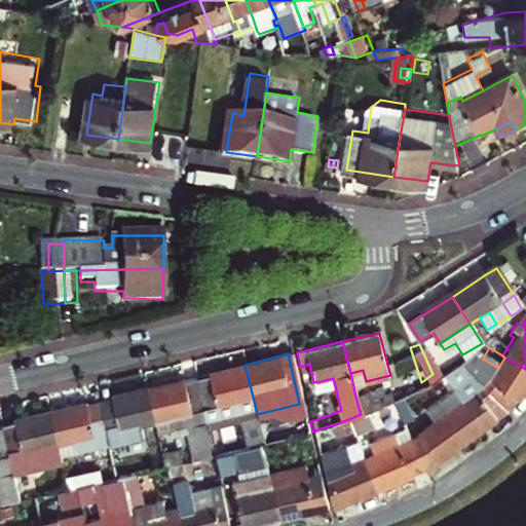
[(525,385),(525,369),(504,358),(498,368),(483,359),(481,360),(477,354),(462,367),(483,390),(503,415),(518,400),(525,385)]
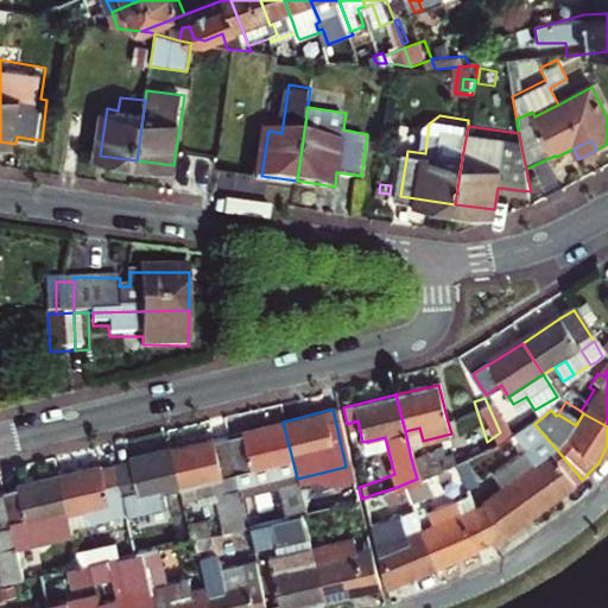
[(582,480),(558,451),(534,424),(527,416),(521,419),(500,432),(519,460),(527,473),(513,482),(493,495),(473,508),(467,512),(485,545),(502,536),(533,514),(576,485),(582,480)]
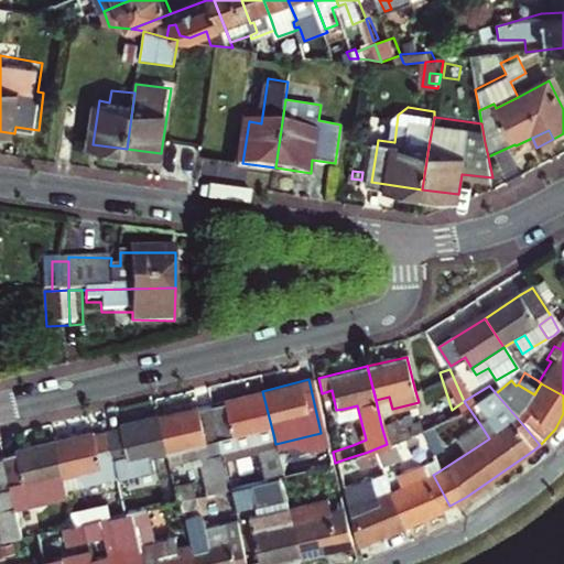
[(262,391),(209,403),(221,458),(259,448),(261,455),(267,479),(273,478),(283,476),(281,468),(277,452),(275,444),(274,438),(262,391)]
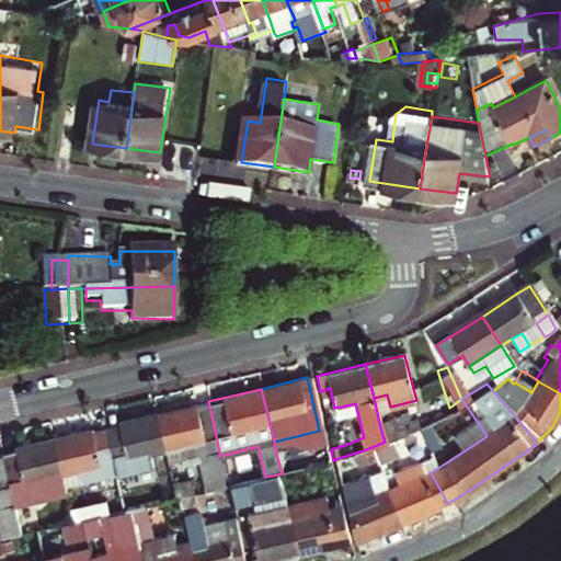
[(208,401),(158,413),(167,449),(179,445),(181,457),(183,465),(197,460),(203,483),(225,478),(221,462),(220,456),(208,401)]
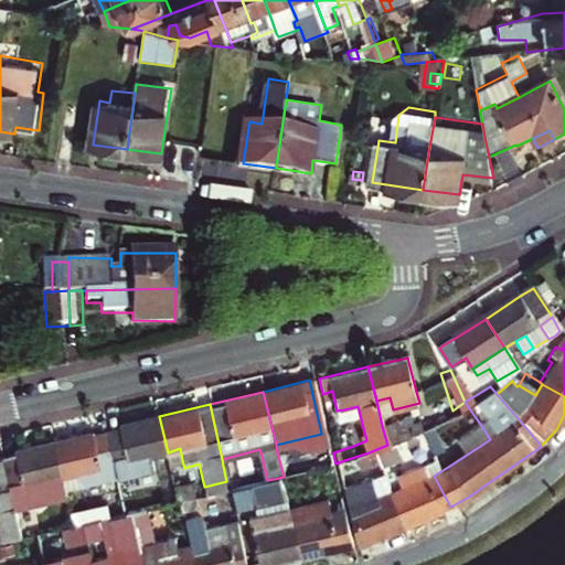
[(358,406),(344,409),(353,446),(366,440),(358,406)]
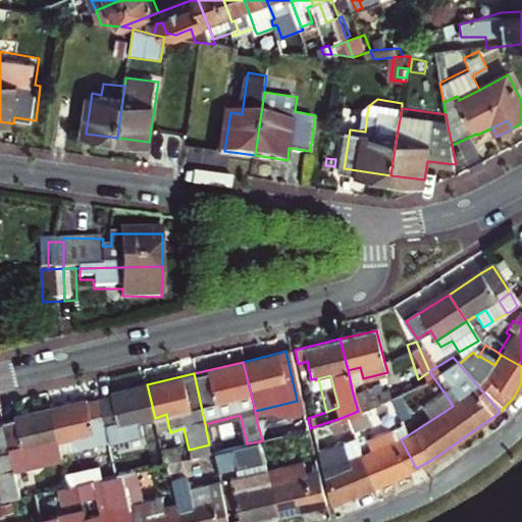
[(108,444),(143,436),(141,422),(155,418),(147,384),(97,397),(108,444)]
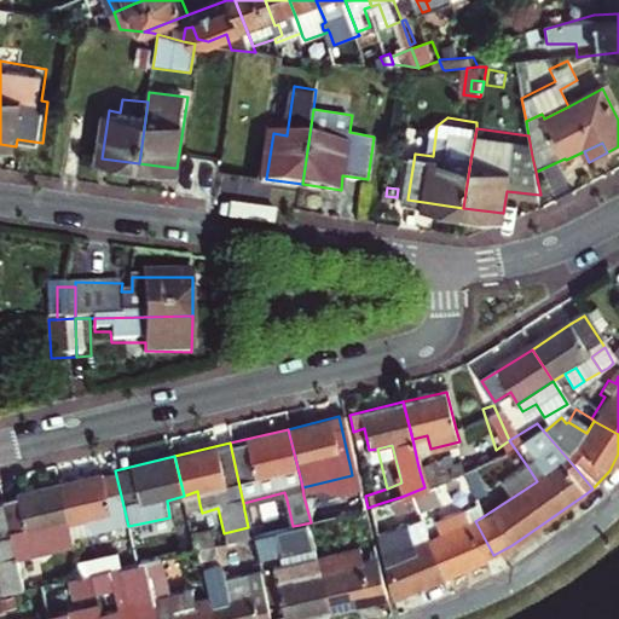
[(449,458),(418,467),(421,475),(424,487),(452,478),(460,473),(458,463),(451,466),(449,458)]
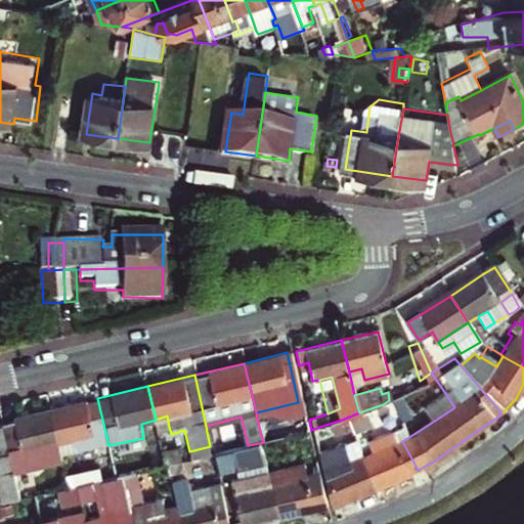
[(442,416),(454,407),(447,396),(434,404),(442,416)]
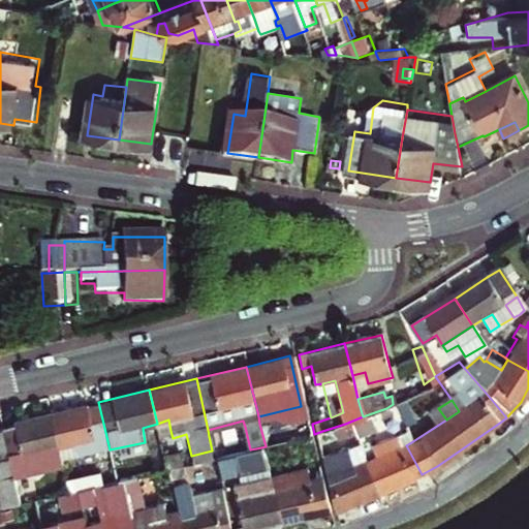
[(62,462),(110,449),(98,402),(51,413),(62,462)]
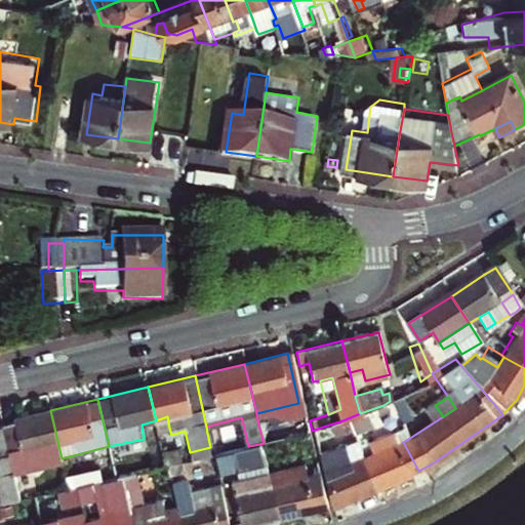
[(390,401),(384,405),(395,427),(403,422),(392,400),(390,401)]
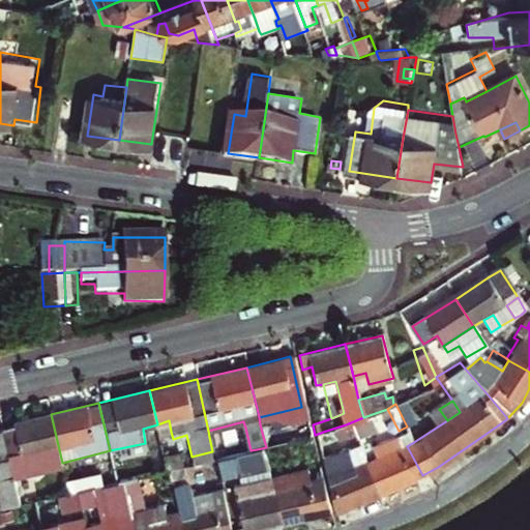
[(259,417),(260,424),(302,414),(301,407),(259,417)]
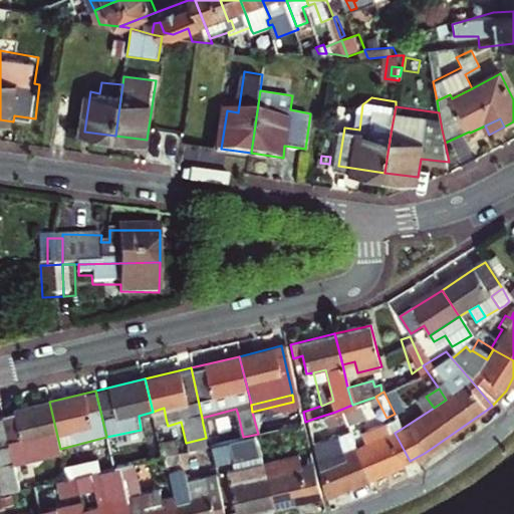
[(434,408),(426,397),(410,408),(417,419),(434,408)]
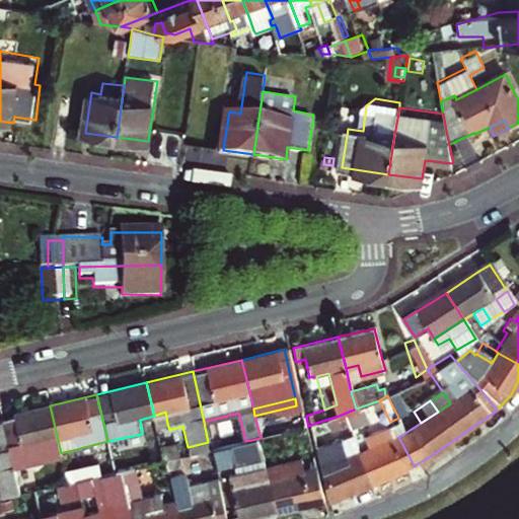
[(12,419),(1,421),(9,453),(13,470),(62,459),(61,453),(50,405),(11,415),(12,419)]
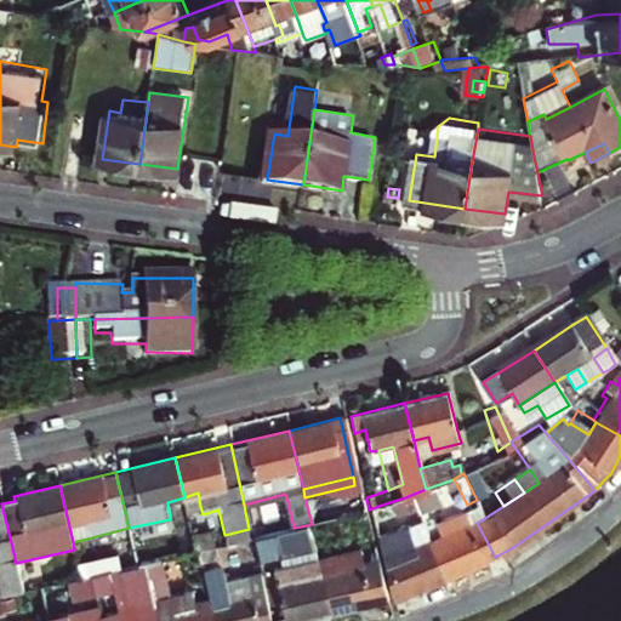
[(426,489),(405,497),(410,510),(411,514),(432,506),(426,489)]
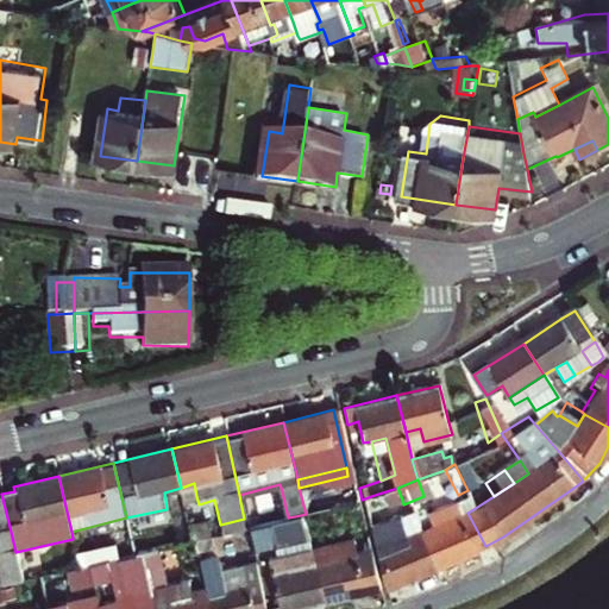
[(196,496),(194,483),(181,488),(183,500),(196,496)]
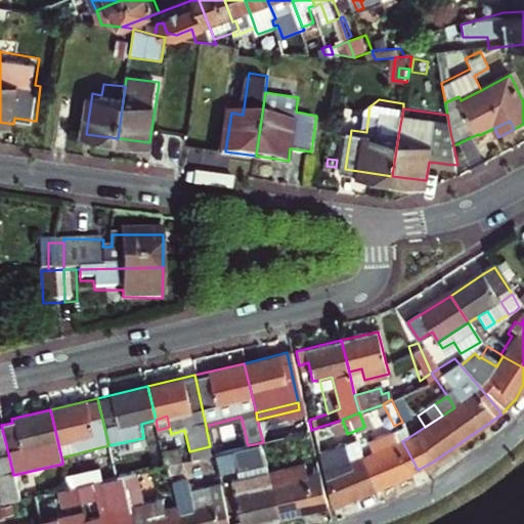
[(243,423),(241,417),(206,426),(207,432),(243,423)]
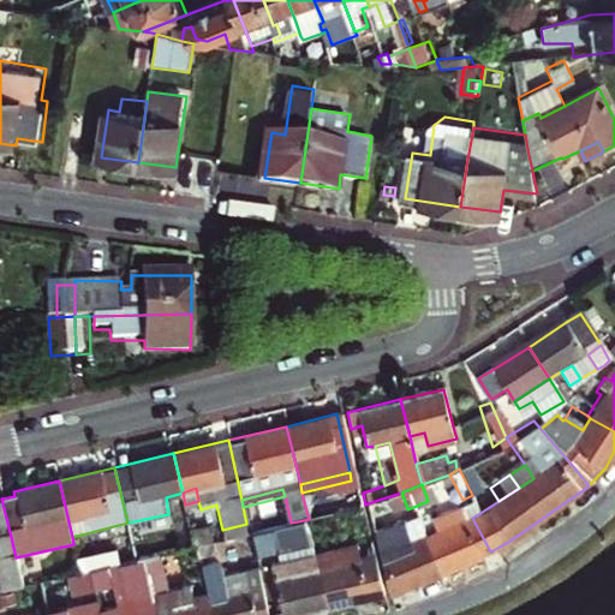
[(406,505),(401,493),(375,501),(381,514),(406,505)]
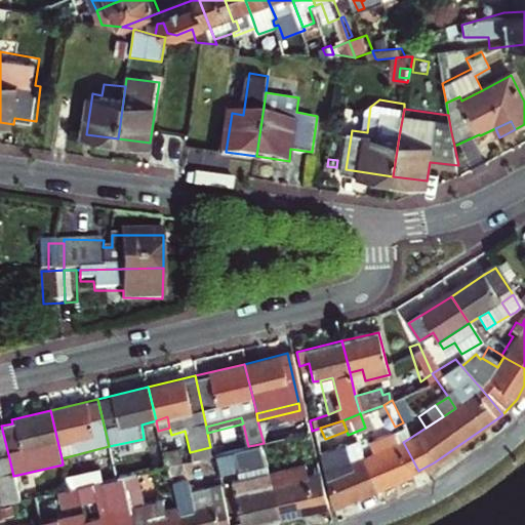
[(305,433),(303,425),(261,436),(264,443),(275,440),(305,433)]
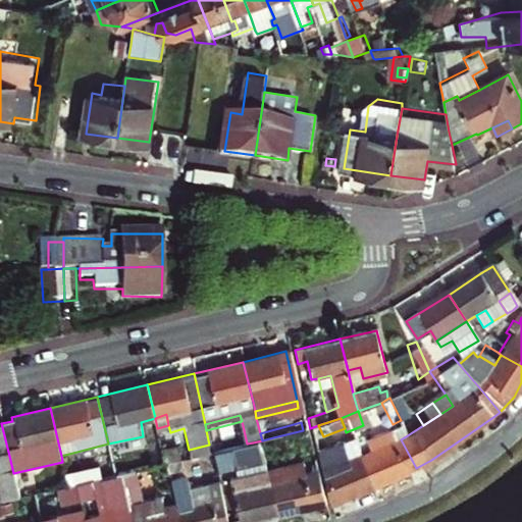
[(0,501),(1,504),(19,499),(13,473),(9,456),(1,423),(0,423),(0,501)]
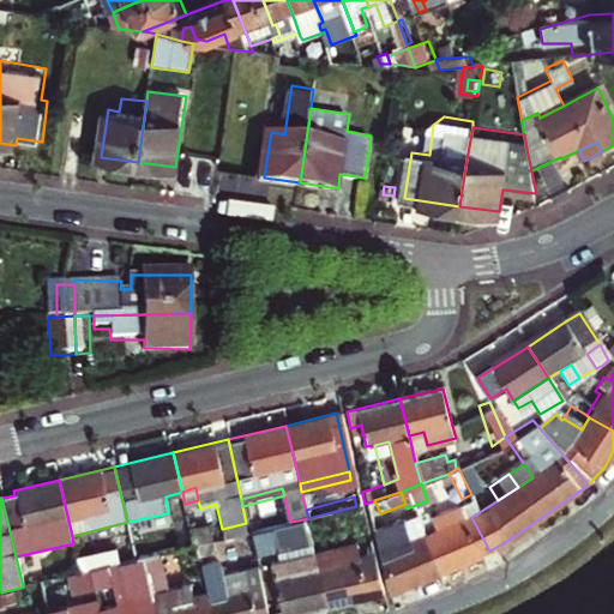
[(428,537),(419,541),(432,575),(475,558),(489,551),(471,517),(463,501),(421,517),(428,537)]
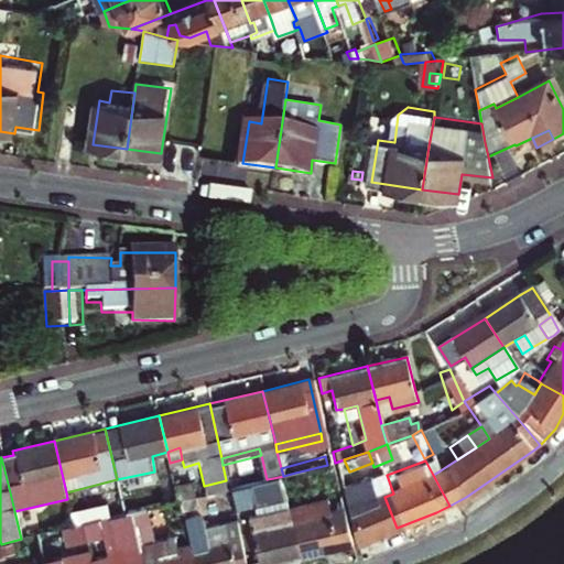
[(339,486),(351,544),(397,528),(384,497),(376,472),(339,486)]
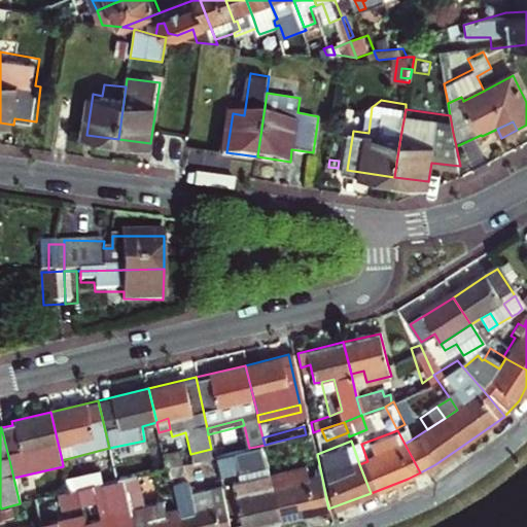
[(180,451),(164,455),(167,468),(183,464),(180,451)]
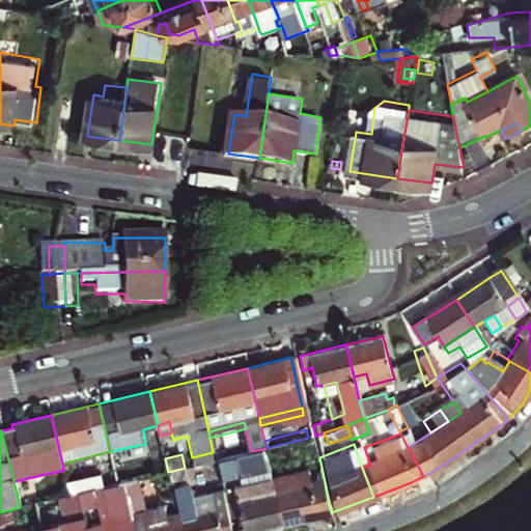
[(239,476),(233,456),(213,462),(218,481),(239,476)]
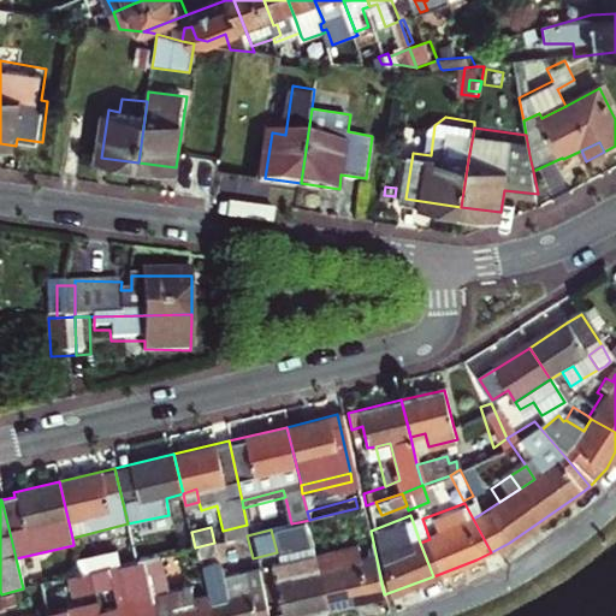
[(217,555),(214,543),(195,548),(190,549),(194,562),(217,555)]
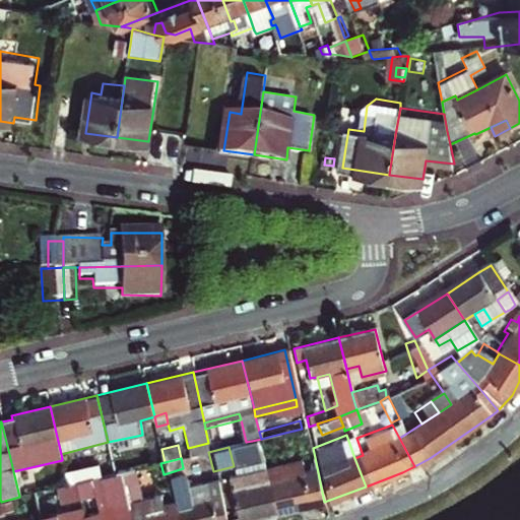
[(259,472),(269,515),(317,503),(311,471),(299,474),(296,463),(259,472)]
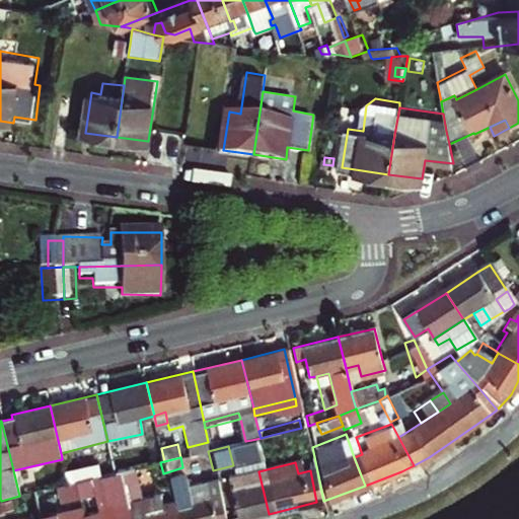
[(256,464),(221,473),(222,478),(258,469),(256,464)]
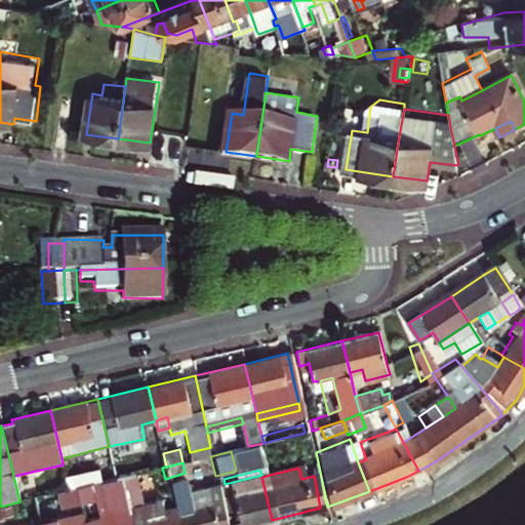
[(96,472),(67,479),(69,490),(73,489),(99,483),(96,472)]
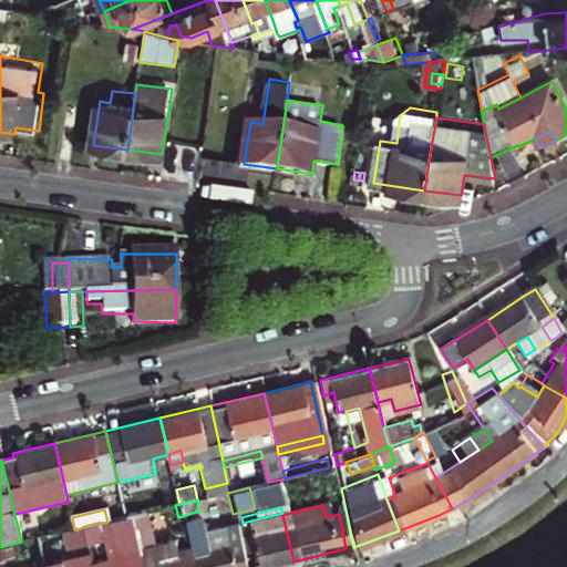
[(282,515),(282,513),(243,523),(254,566),(269,566),(294,562),(282,515)]
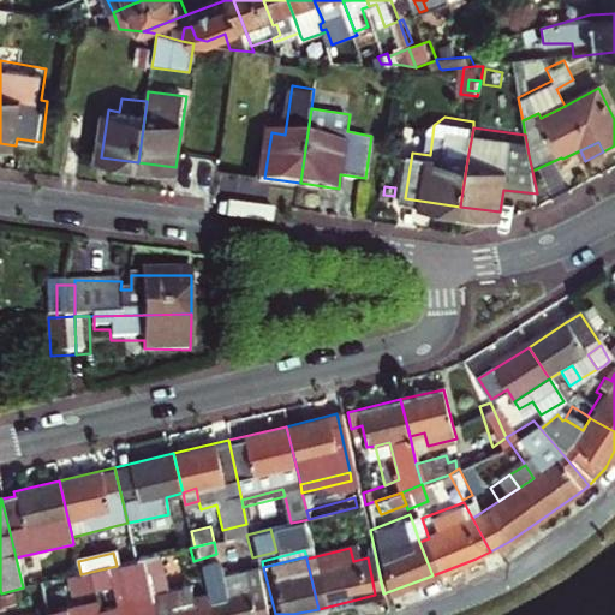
[(150,557),(137,561),(149,614),(207,614),(202,595),(180,599),(177,586),(159,591),(150,557)]
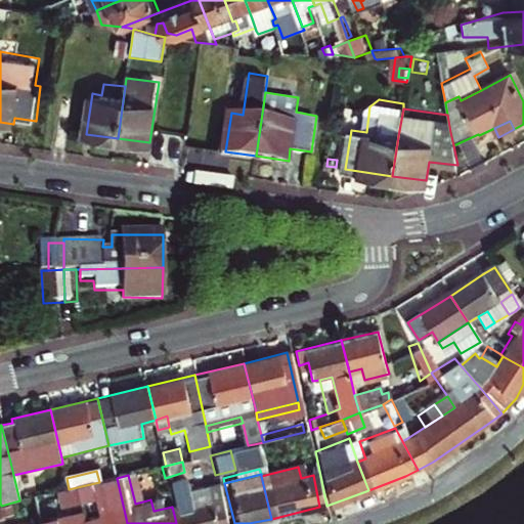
[(80,519),(81,523),(127,523),(117,478),(99,482),(73,488),(75,499),(90,496),(94,515),(80,519)]
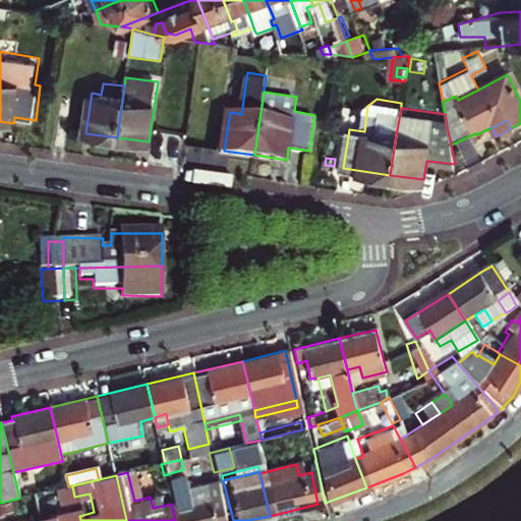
[(165,479),(171,504),(175,520),(222,520),(217,488),(215,480),(186,487),(183,475),(165,479)]
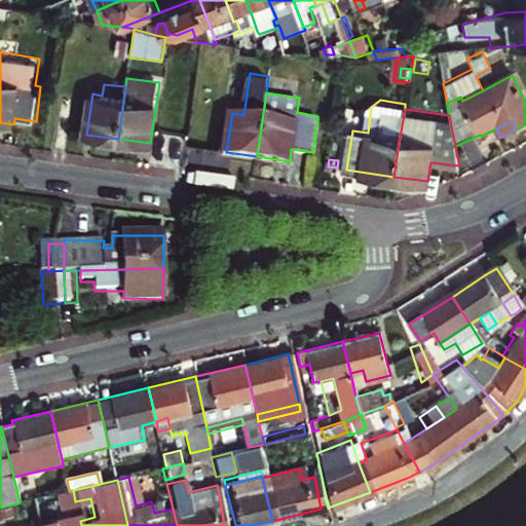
[(73,490),(69,491),(52,495),(57,512),(77,506),(75,501),(73,490)]
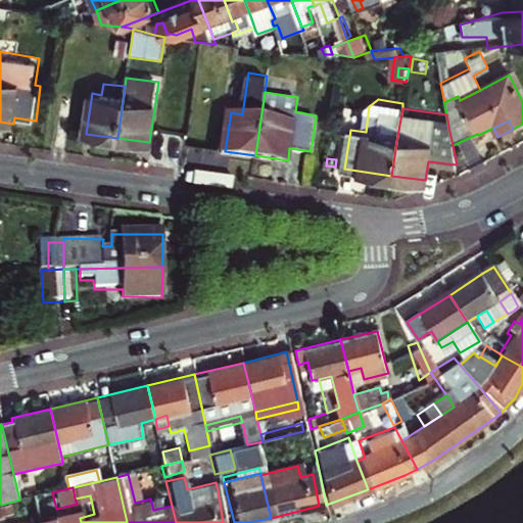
[(35,522),(34,522),(81,522),(80,518),(79,512),(35,522)]
